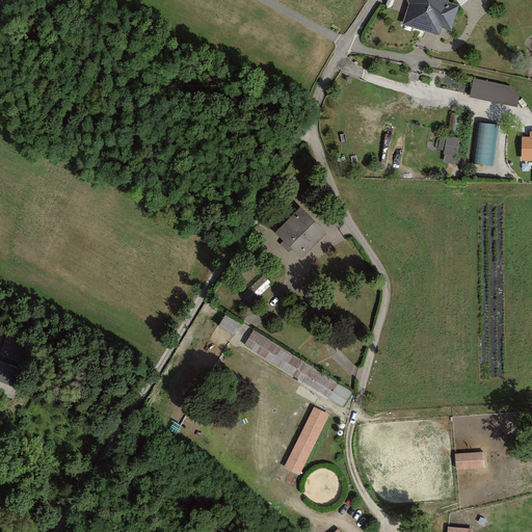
[(448,0),(405,0),(399,23),(437,34),(439,27),(451,31),(459,5),(449,1),(448,0)]
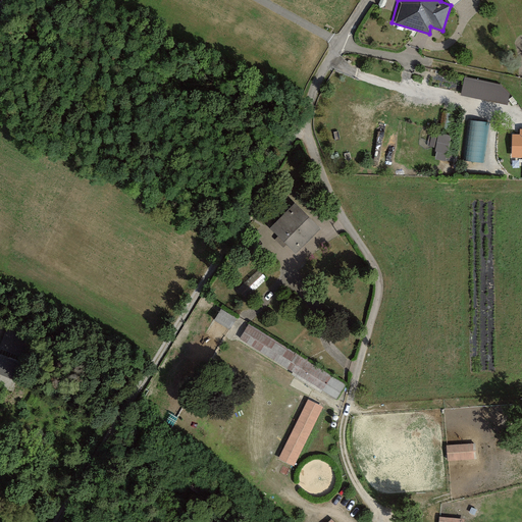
[(501,85),(464,79),(461,96),(507,106),(510,96),(501,85)]
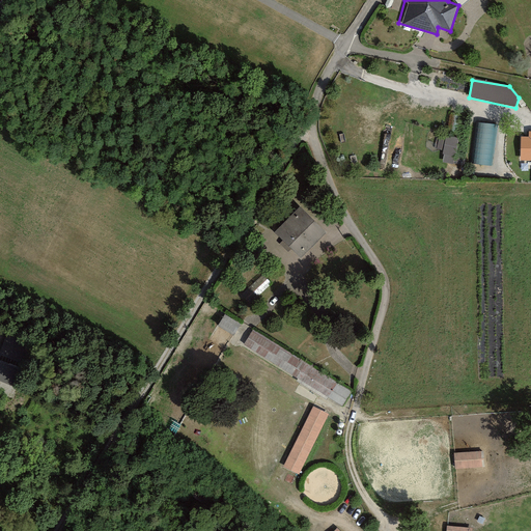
[(493,167),(496,126),(476,124),(473,166),(493,167)]
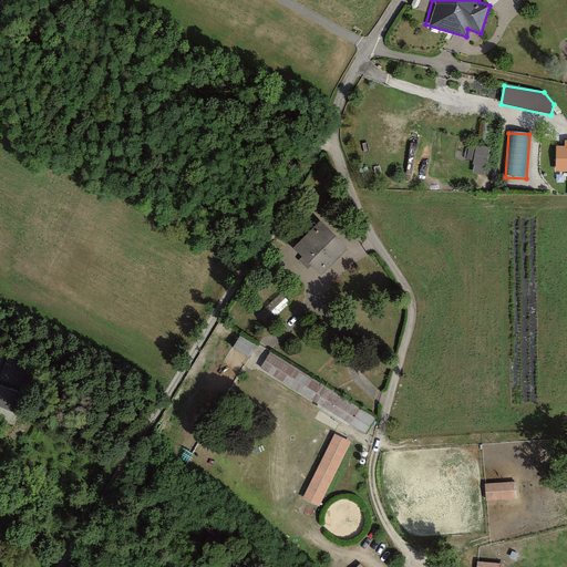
[(566,141),(564,142),(564,147),(556,147),(555,172),(566,171),(566,141)]
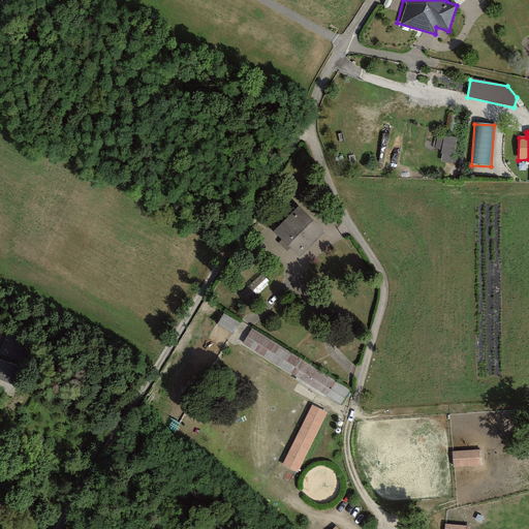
[(443,136),(443,163),(455,163),(455,136),(443,136)]
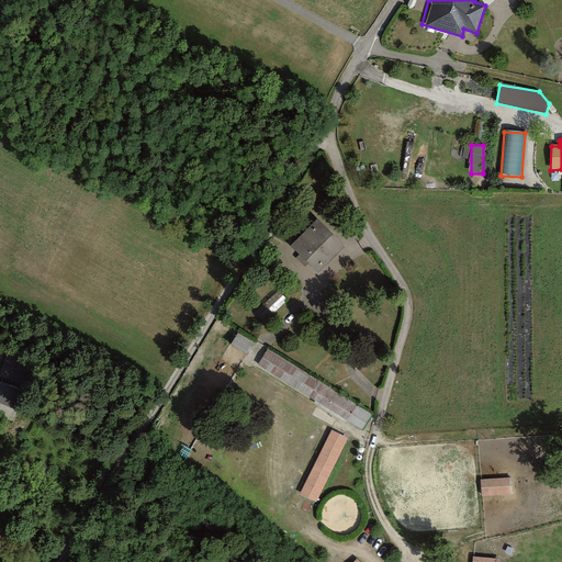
[(317,221),(291,247),(317,274),(345,248),(317,221)]
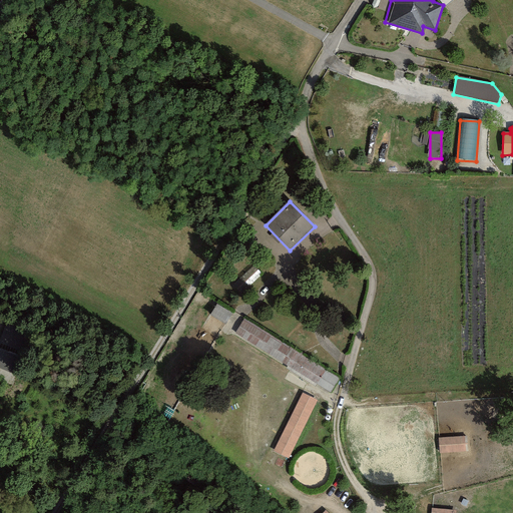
[(227,325),(232,313),(216,306),(210,318),(227,325)]
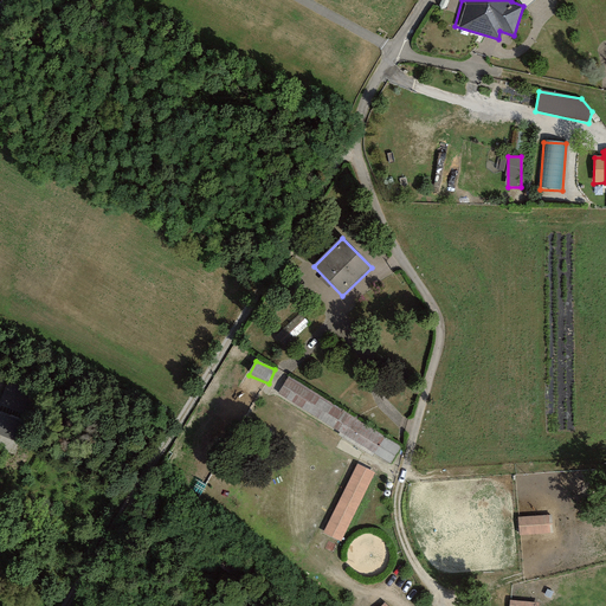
[(400,449),(287,379),(277,394),(391,465),(400,449)]
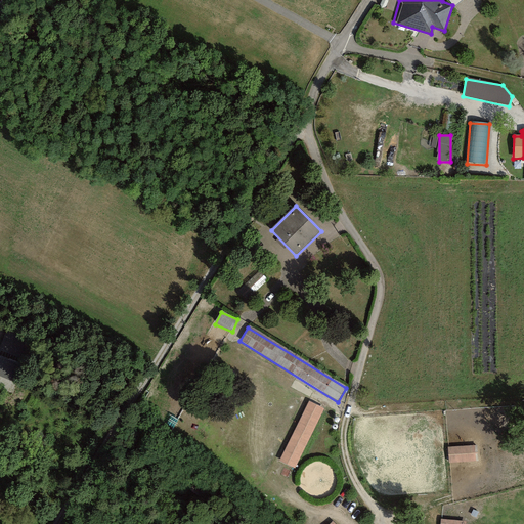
[(32,341),(8,332),(0,350),(0,388),(10,393),(32,341)]
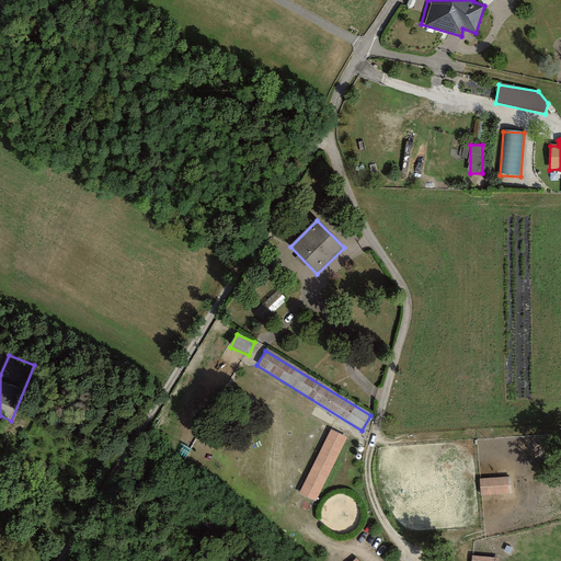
[(347,438),(330,430),(298,494),(316,503),(347,438)]
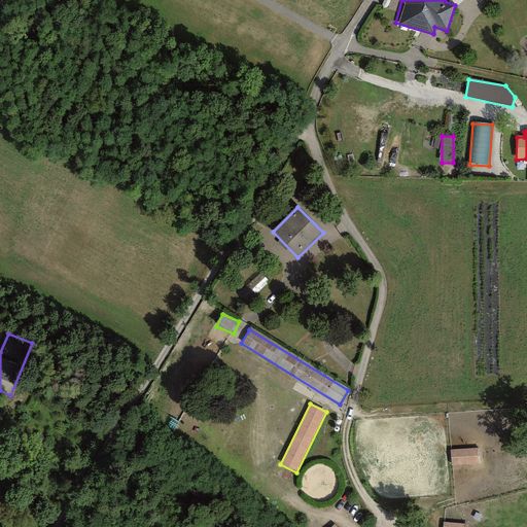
[(480,449),(450,450),(451,466),(481,465),(480,449)]
